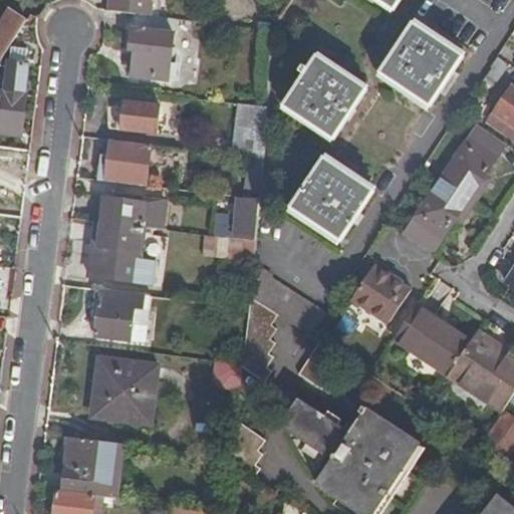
[(112,0),(111,12),(134,14),(149,16),(151,0),(112,0)]
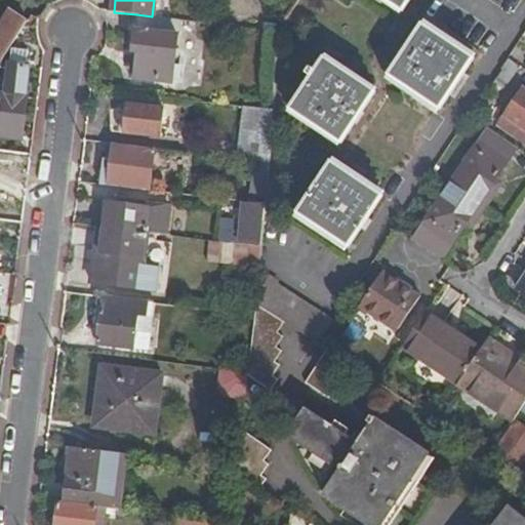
[(388,0),(400,8),(405,0),(388,0)]
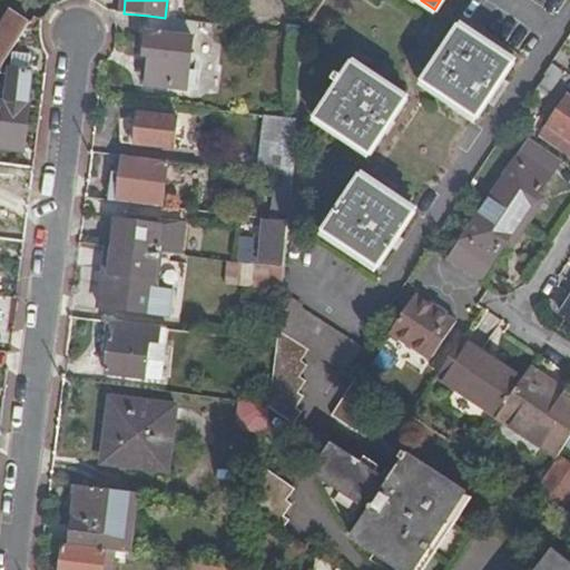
[(0,66),(2,68),(30,25),(9,11),(0,25),(0,66)]
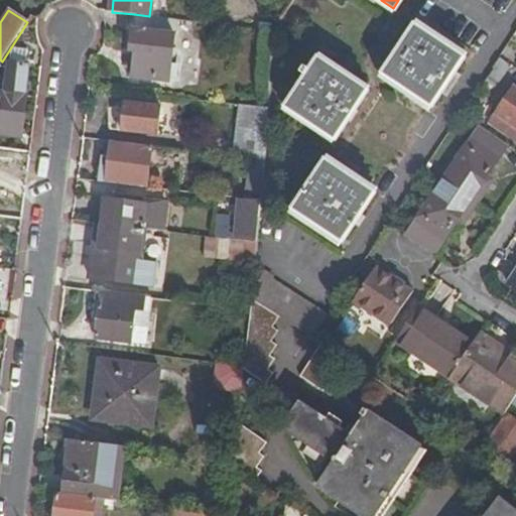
[(149,16),(134,14),(130,51),(136,52),(133,79),(168,83),(175,19),(149,16)]
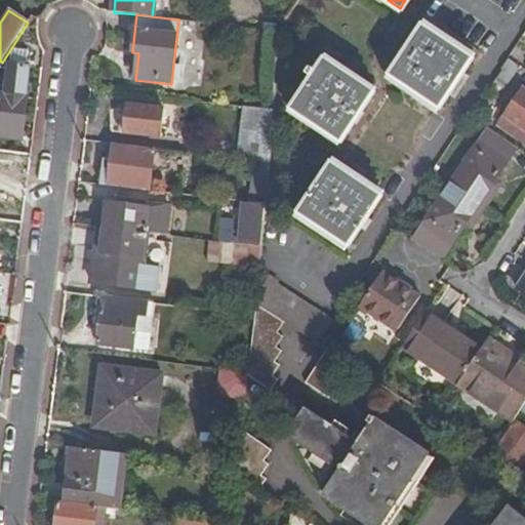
[(392,75),(438,107),(445,95),(447,95),(463,70),(462,69),(470,58),(423,28),(392,75)]
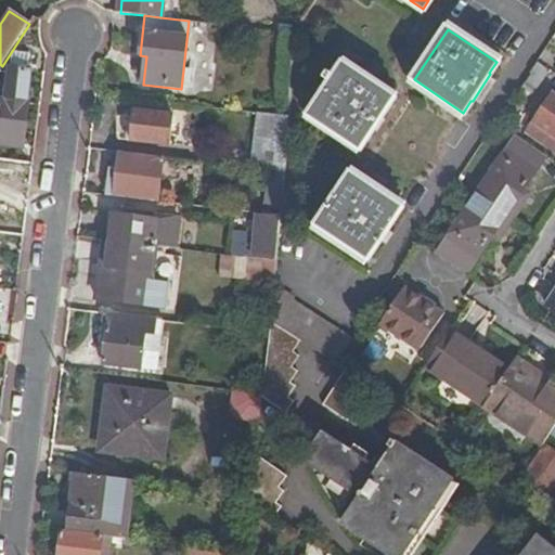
[(0,140),(24,143),(28,103),(27,102),(31,72),(28,71),(29,55),(12,53),(11,67),(9,67),(5,94),(0,93),(0,140)]
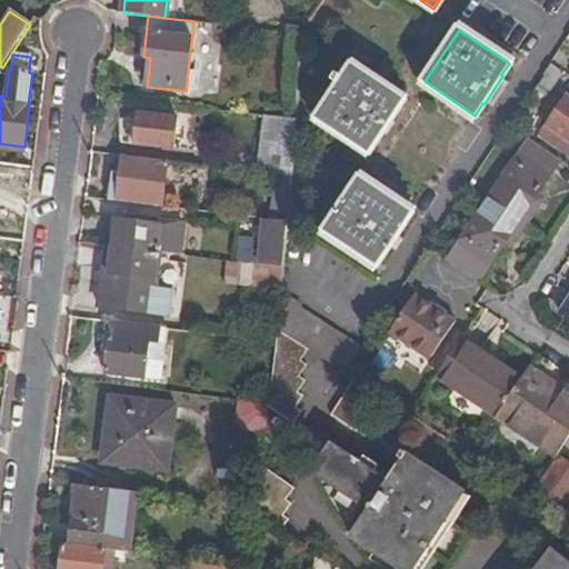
[(551,66),(535,89),(546,98),(561,72),(551,66)]
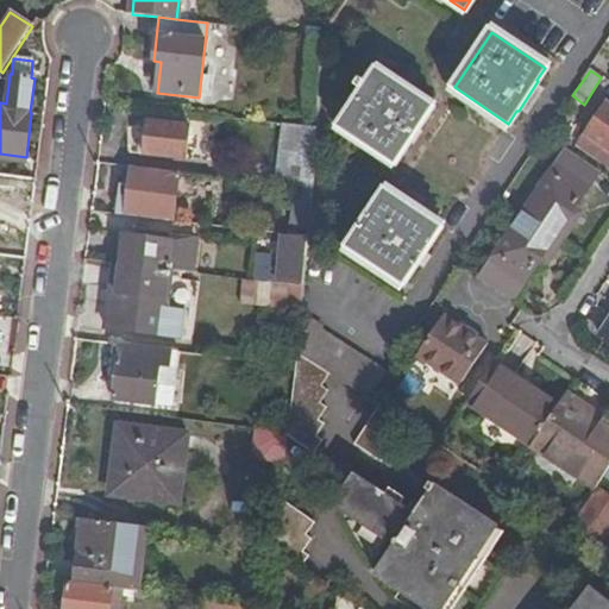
[(424,119),(431,110),(375,71),(366,85),(359,80),(355,87),(362,90),(339,126),(394,164),(424,119)]
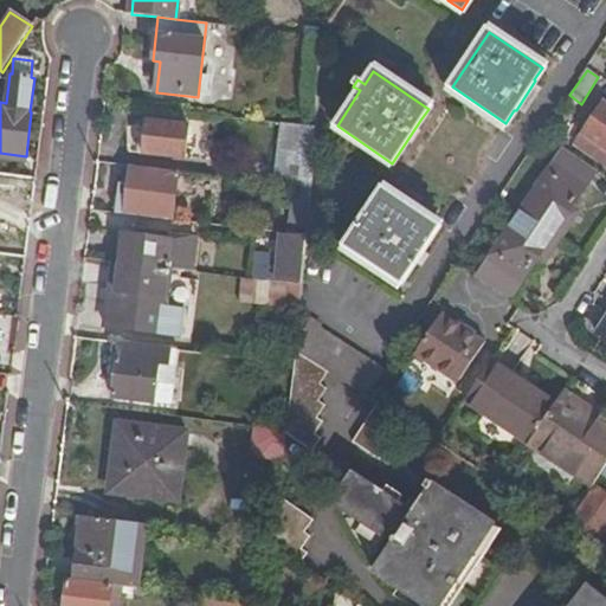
[(577,144),(605,163),(605,103),(604,103),(577,144)]
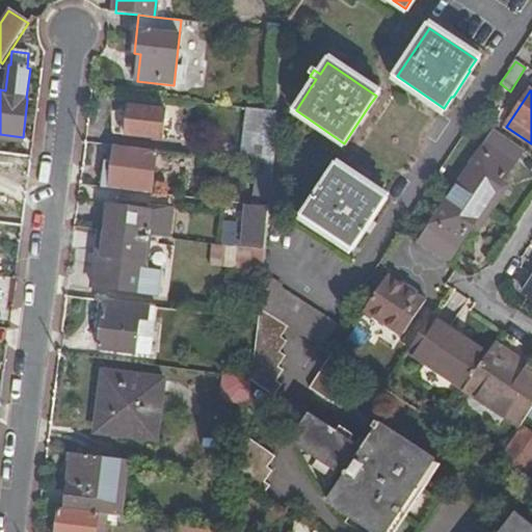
[(127,136),(162,139),(165,111),(130,107),(127,136)]
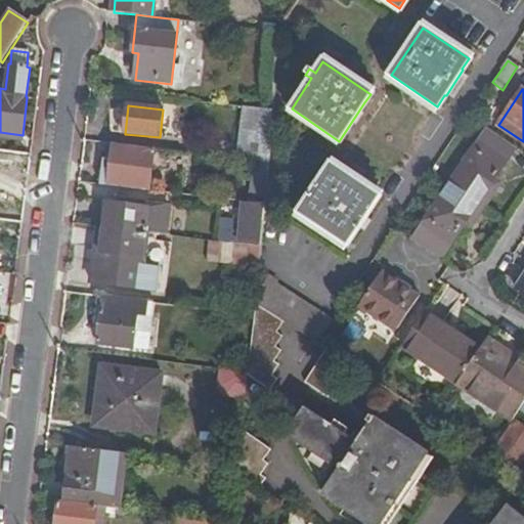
[(254,160),(266,161),(270,111),(249,108),(242,106),(236,158),(247,159),(254,160)]
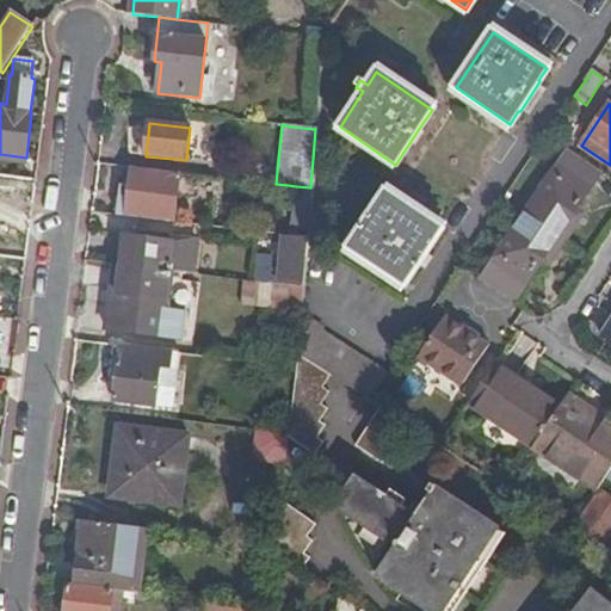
[(567,150),(481,279),(498,292),(513,302),(545,255),(551,258),(575,223),(569,218),(600,172),(567,150)]
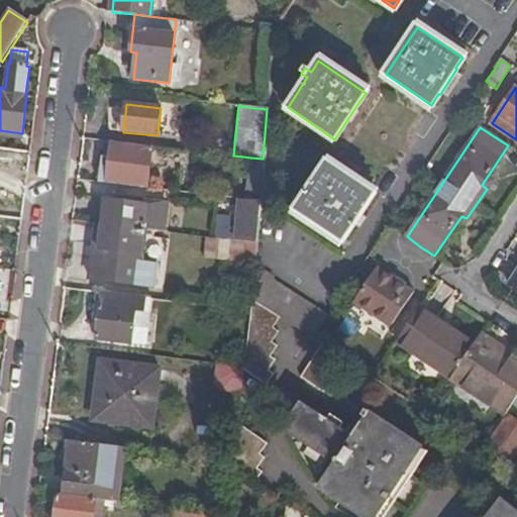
[(101,160),(99,183),(109,184),(110,182),(146,186),(150,148),(113,144),(110,161),(101,160)]
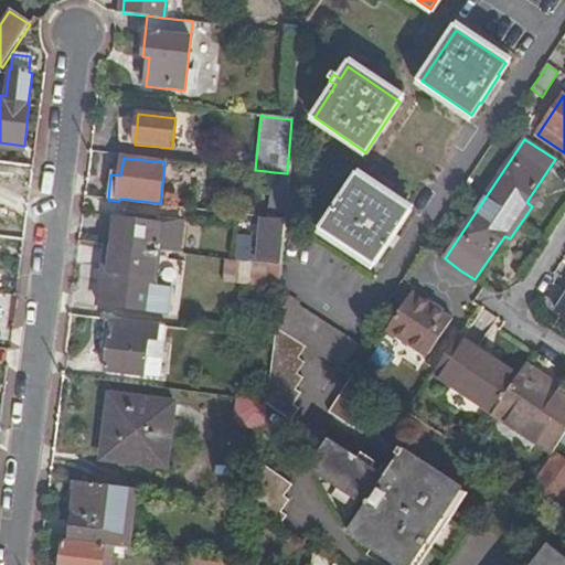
[(274,172),(269,217),(284,221),(287,173),(274,172)]
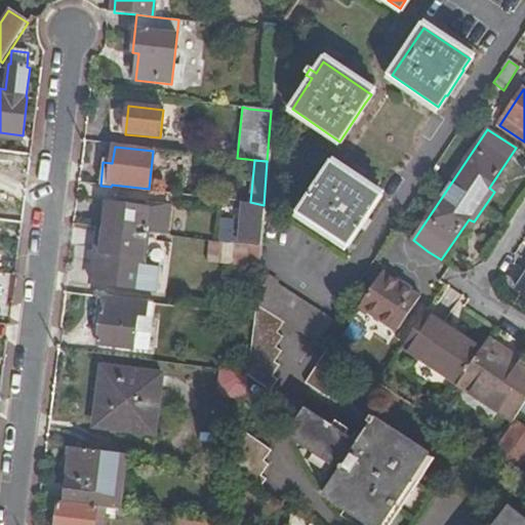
[(298,211),(346,243),(377,197),(330,165),(298,211)]
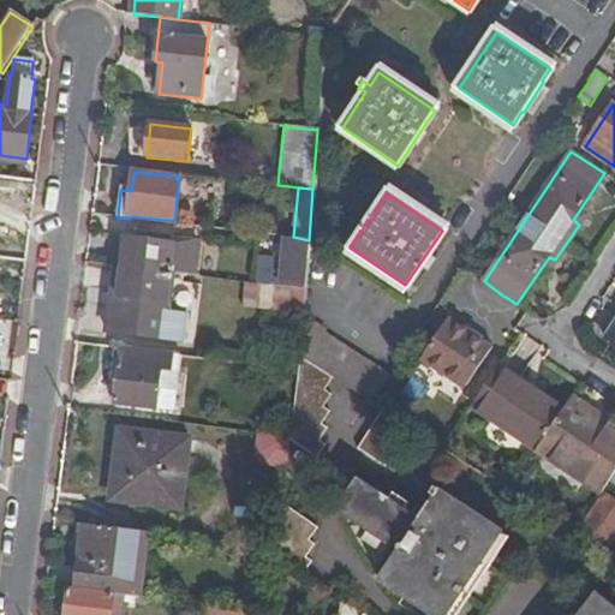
[(125,239),(121,267),(171,273),(192,276),(196,246),(197,239),(143,234),(142,240),(125,239)]
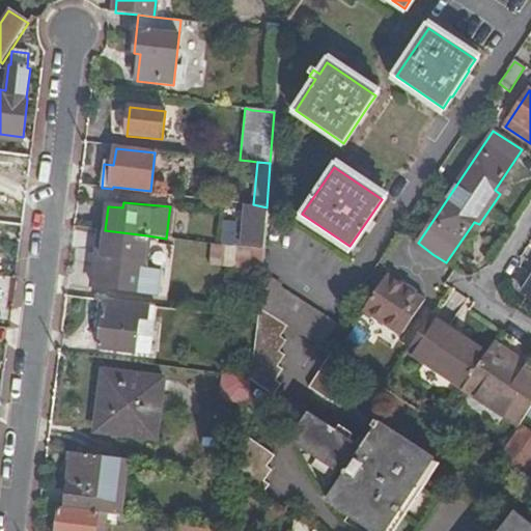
[(263,250),(267,207),(245,205),(244,226),(242,247),(252,249),(263,250)]
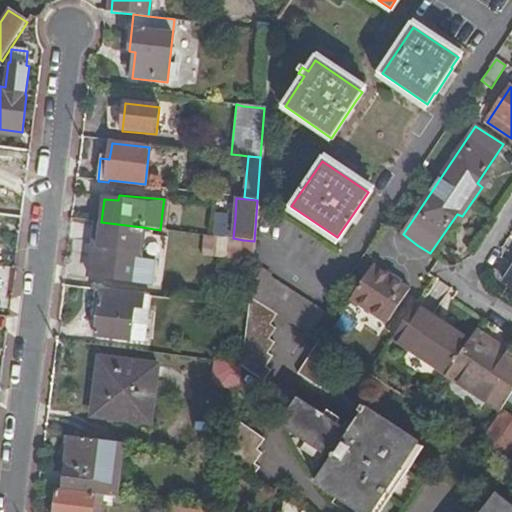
[(215,215),(213,236),(233,238),(235,218),(215,215)]
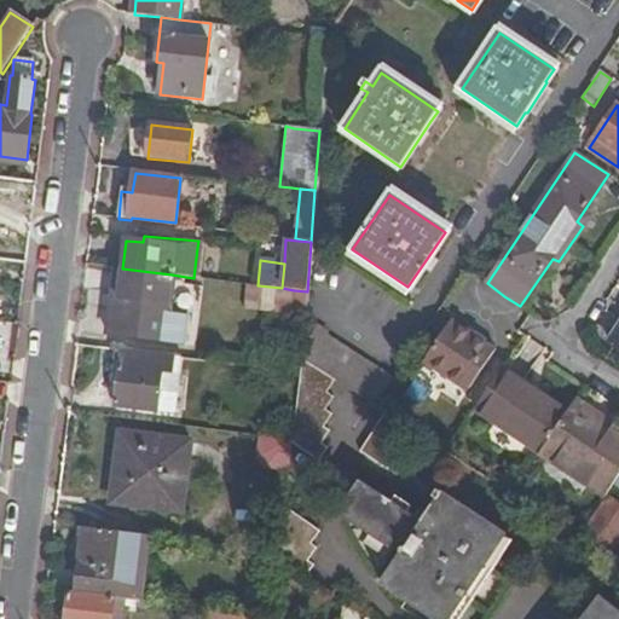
[(117,312),(111,311),(109,334),(185,345),(189,316),(168,312),(172,275),(122,268),(117,312)]
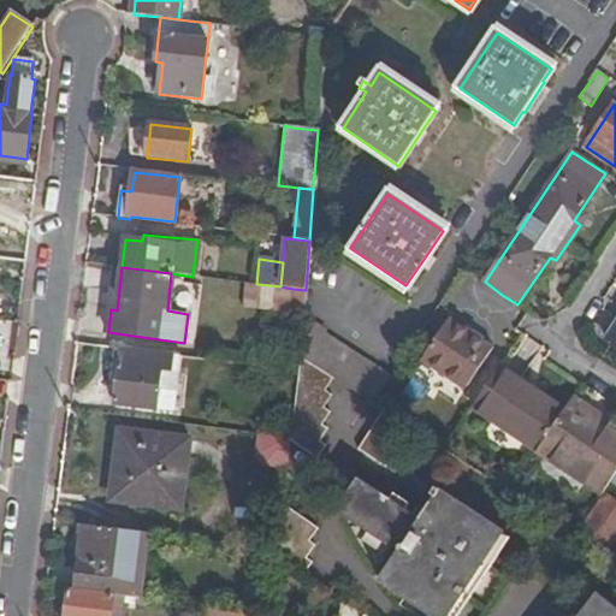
[(122,267),(117,267),(111,309),(117,311),(122,267)]
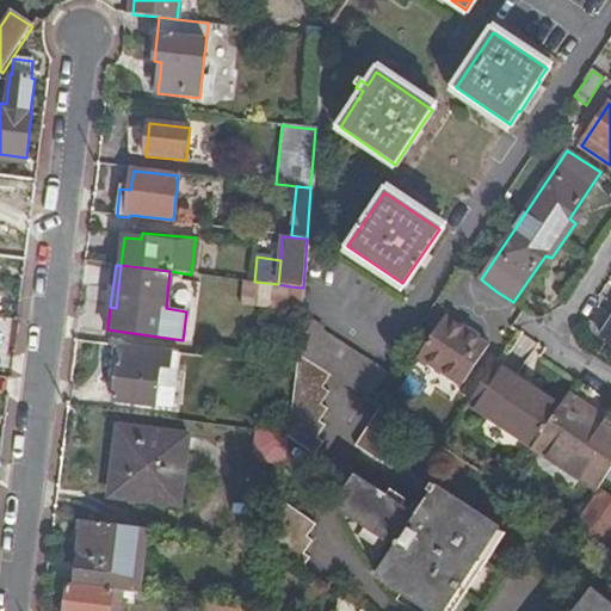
[(289,310),(302,312),(303,300),(303,288),(290,287),(289,310)]
